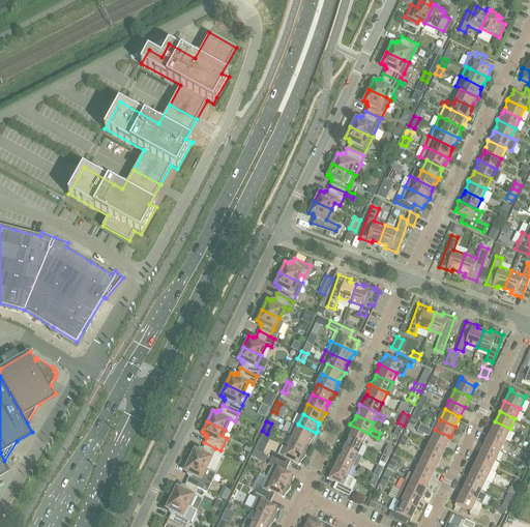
[(293,434),(310,442),(311,439),(316,434),(316,433),(298,425),(298,423),(292,421),(288,431),(293,434)]
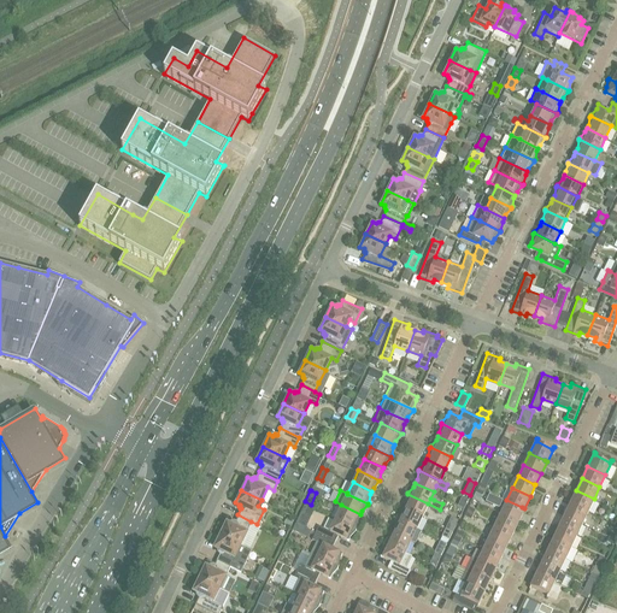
[(570,501),(573,502),(588,511),(594,499),(576,490),(570,501)]
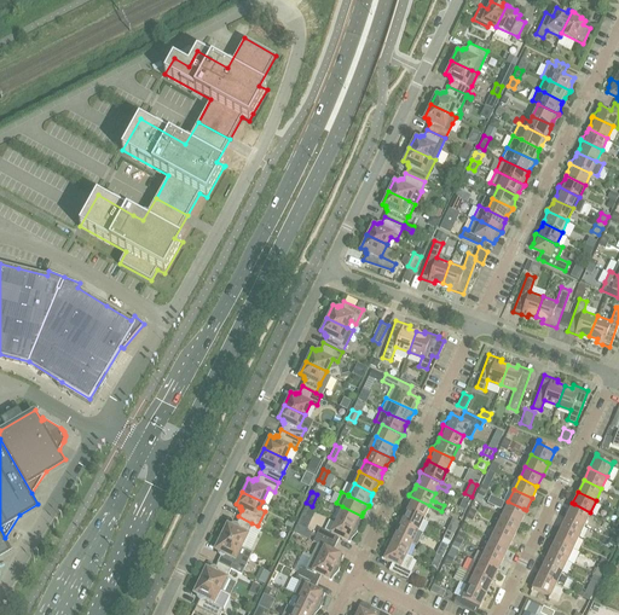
[(405,508),(423,517),(429,505),(409,495),(408,497),(406,505),(405,508)]
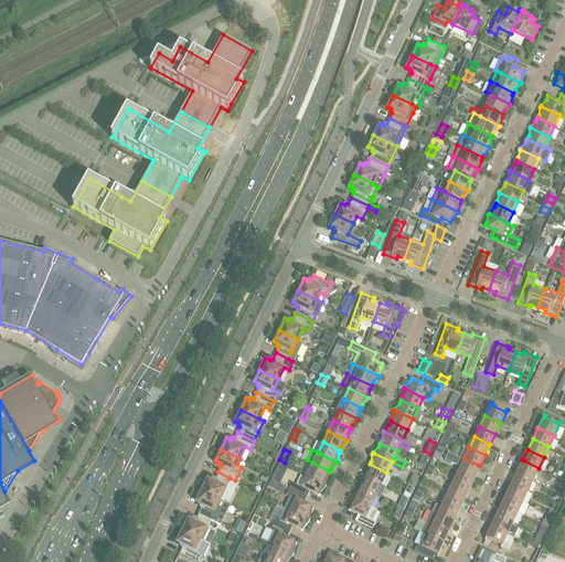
[(428,456),(423,454),(419,462),(425,464),(428,456)]
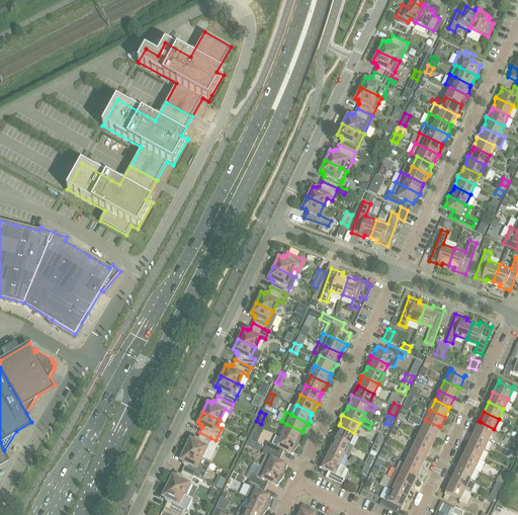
[(440,427),(438,426),(425,420),(421,430),(435,437),(440,427)]
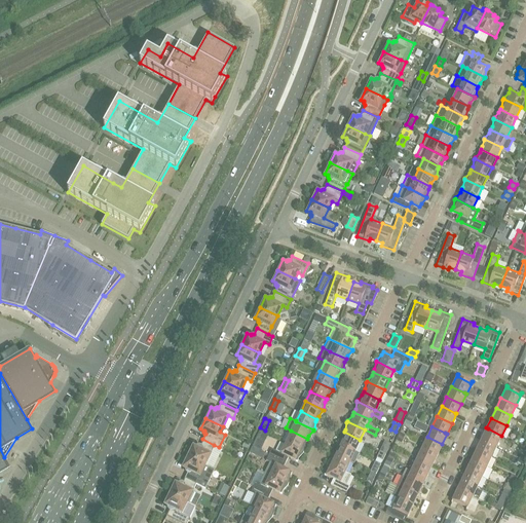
[(486,427),(482,437),(482,438),(496,445),(501,436),(488,428),(486,427)]
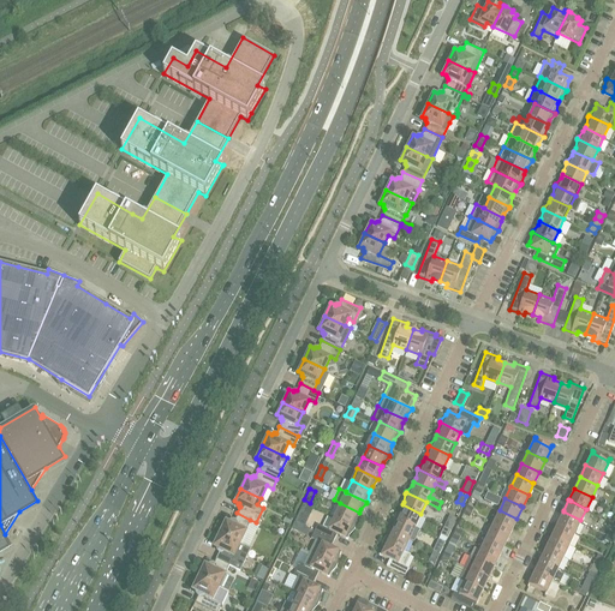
[(340,503),(334,515),(356,526),(356,525),(358,516),(359,513),(340,503)]
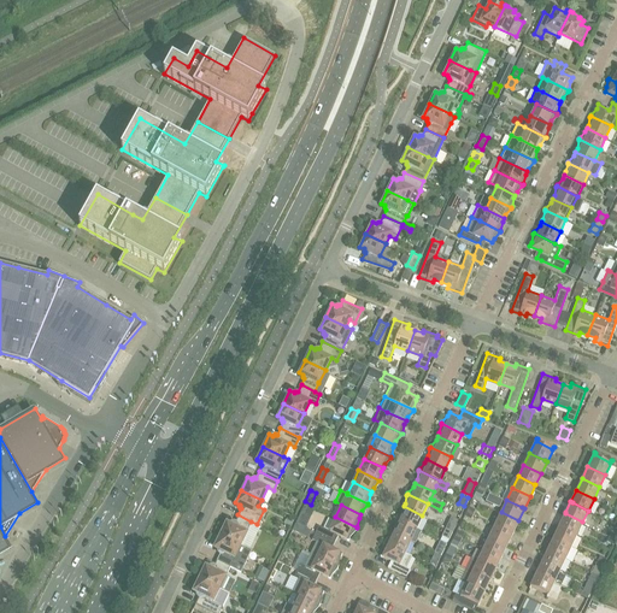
[(397,516),(395,517),(417,528),(422,516),(404,506),(401,510),(397,516)]
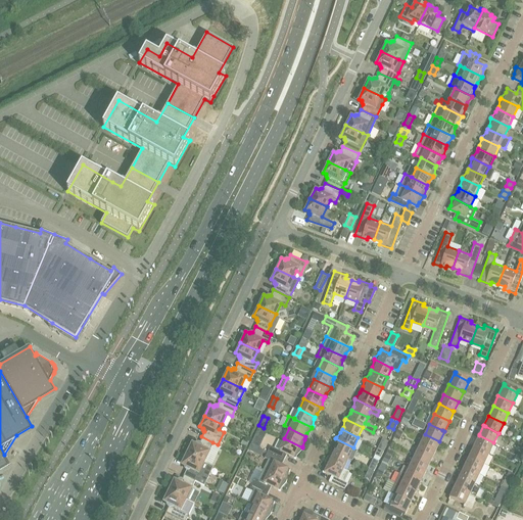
[(435,451),(439,441),(425,434),(420,443),(435,451)]
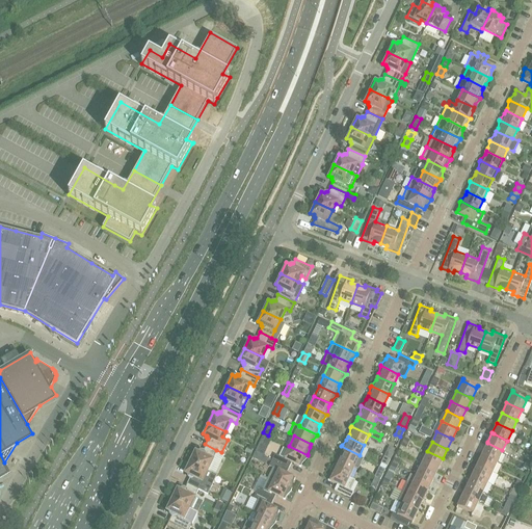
[(487,443),(482,453),(498,460),(502,450),(487,443)]
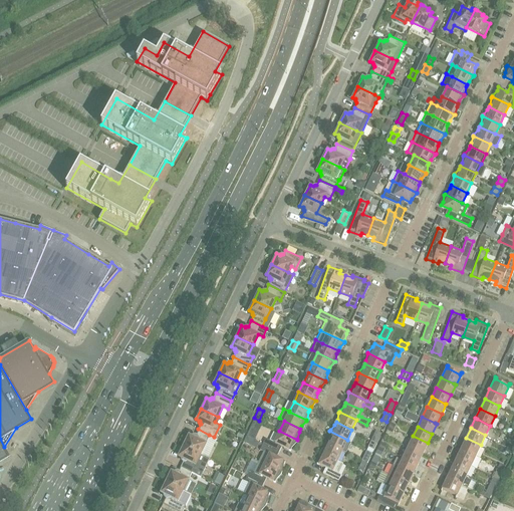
[(189,434),(184,445),(201,453),(201,452),(206,442),(209,435),(198,429),(196,435),(195,434),(194,435),(193,435),(192,436),(189,434)]
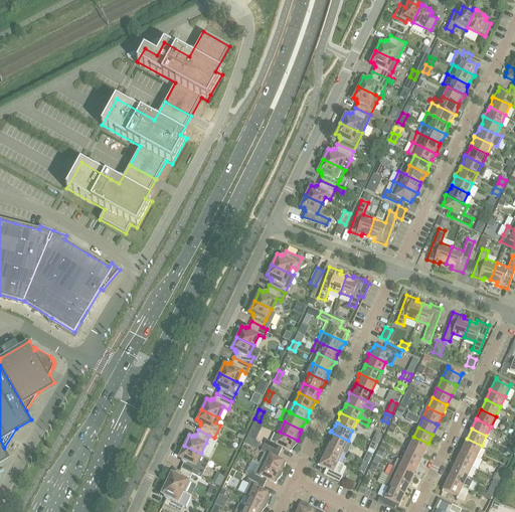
[(371,440),(373,441),(377,443),(382,433),(376,430),(371,440)]
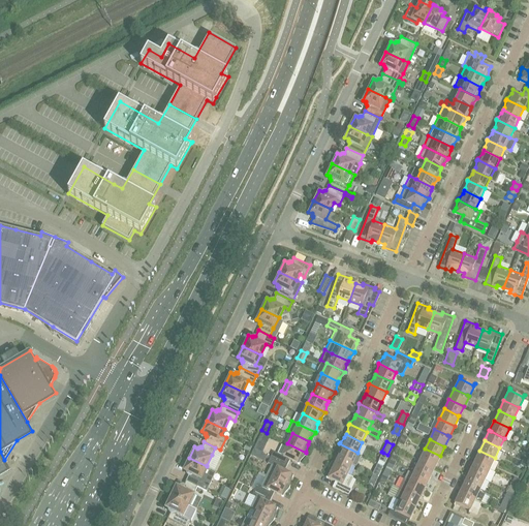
[(271,455),(287,463),(289,458),(299,462),(301,459),(305,453),(306,453),(287,443),(287,444),(281,442),(277,452),(273,450),(271,455)]
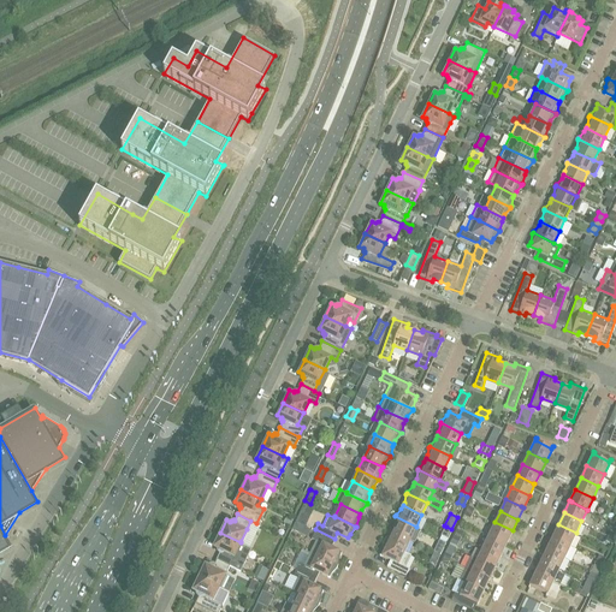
[(391,529),(410,538),(416,527),(395,516),(395,517),(394,526),(391,529)]
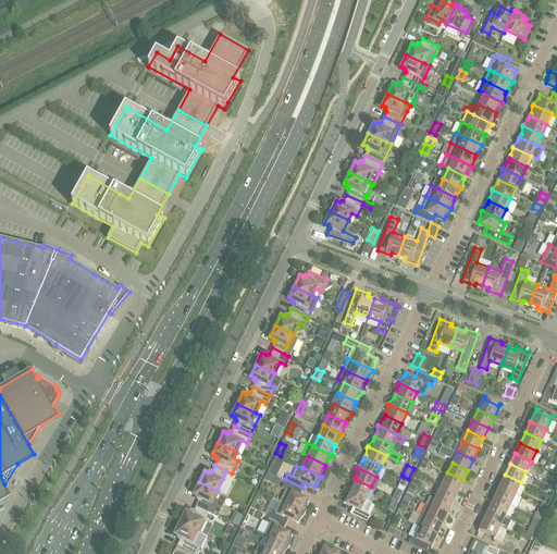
[(458,491),(463,480),(447,472),(442,483),(458,491)]
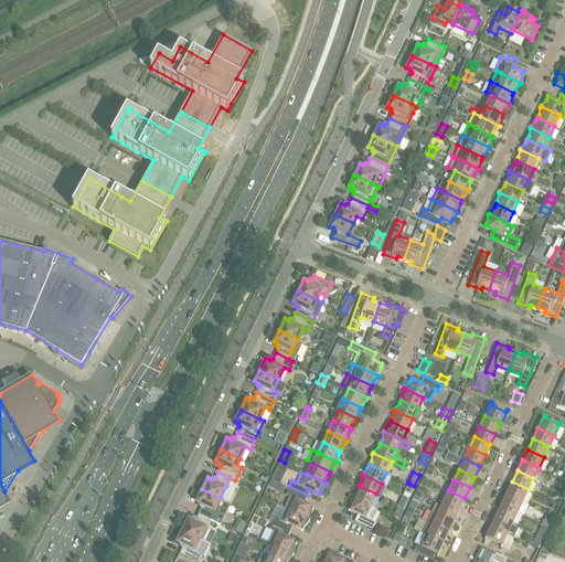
[(512,481),(507,491),(507,492),(523,500),(529,489),(512,481)]
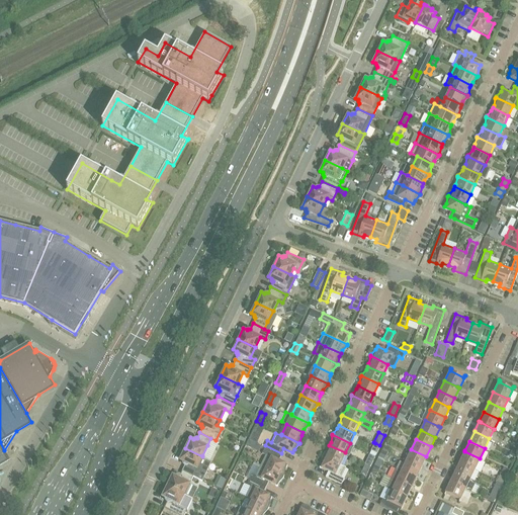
[(0,463),(9,458),(4,450),(0,442),(0,463)]
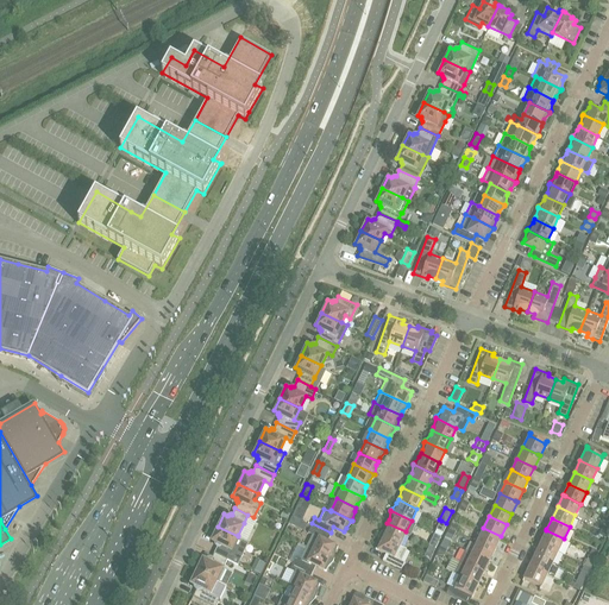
[(446,523),(441,521),(439,520),(435,527),(443,530),(446,523)]
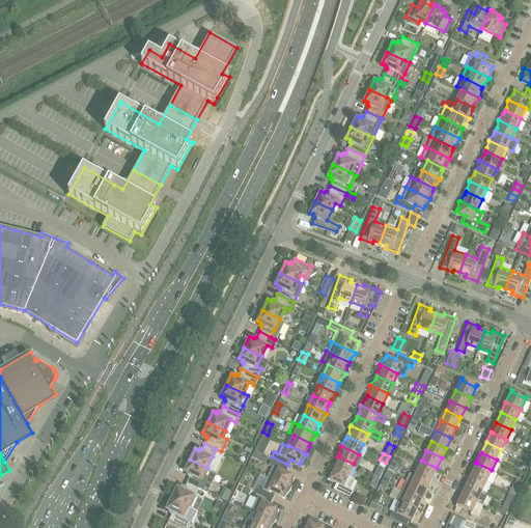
[(267,474),(282,482),(290,487),(291,485),(292,478),(295,475),(285,471),(288,465),(272,456),(269,463),(271,464),(267,474)]
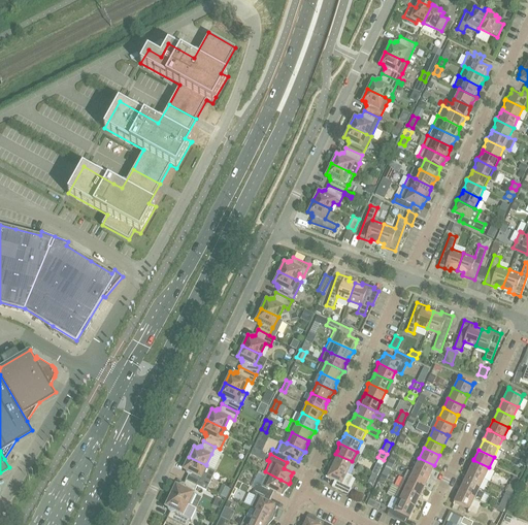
[(329,462),(329,463),(347,471),(352,461),(335,454),(334,457),(329,462)]
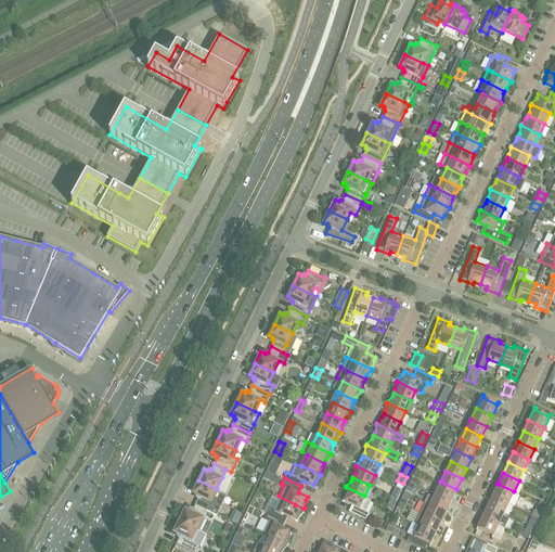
[(217,488),(217,489),(198,480),(193,491),(196,493),(196,496),(197,497),(195,502),(213,511),(217,513),(227,492),(217,488)]
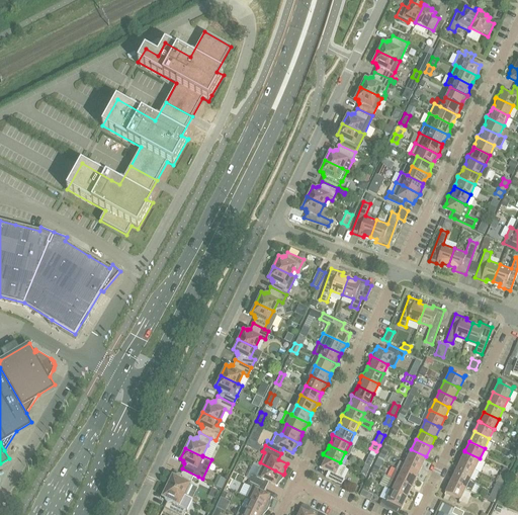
[(406,459),(421,466),(426,456),(411,449),(406,459)]
